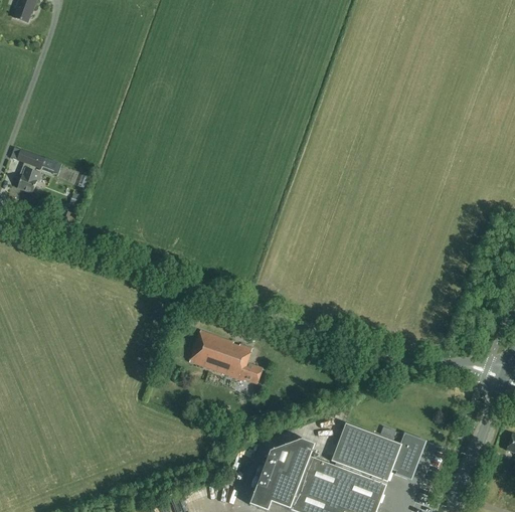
[(17,0),(16,4),(17,4),(13,15),(27,20),(32,8),(33,8),(35,0),(17,0)]
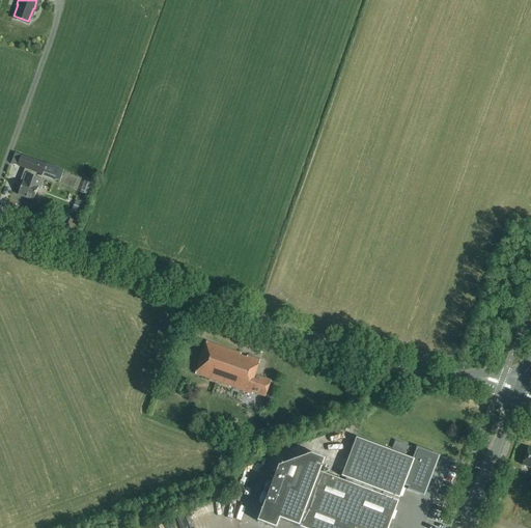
[(21,153),(17,163),(25,166),(20,178),(23,179),(19,192),(35,198),(43,178),(42,177),(43,173),(54,177),(58,166),(21,153)]
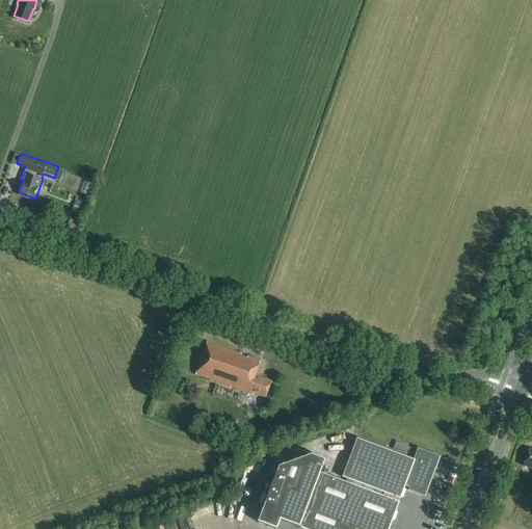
[(90,181),(84,179),(80,190),(86,193),(90,181)]
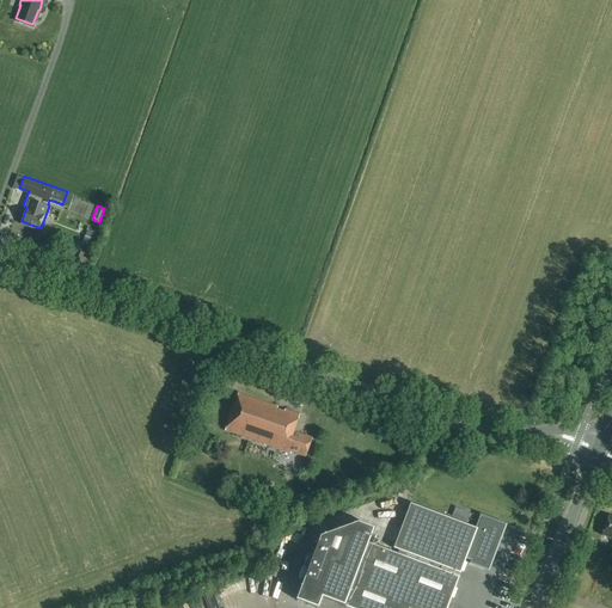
[(87,226),(83,239),(96,244),(101,231),(87,226)]
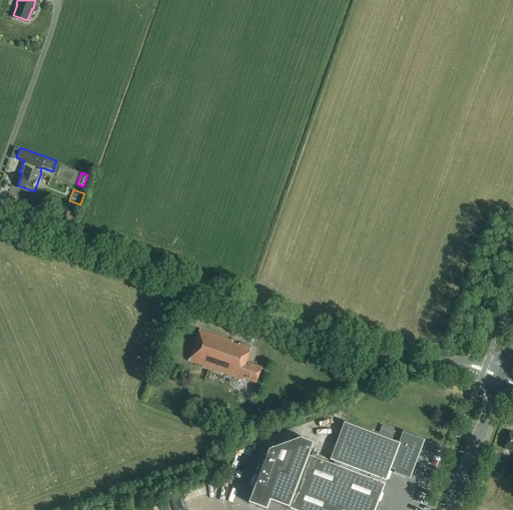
[(255,381),(261,366),(246,361),(251,346),(199,328),(188,359),(243,378),(243,377),(255,381)]
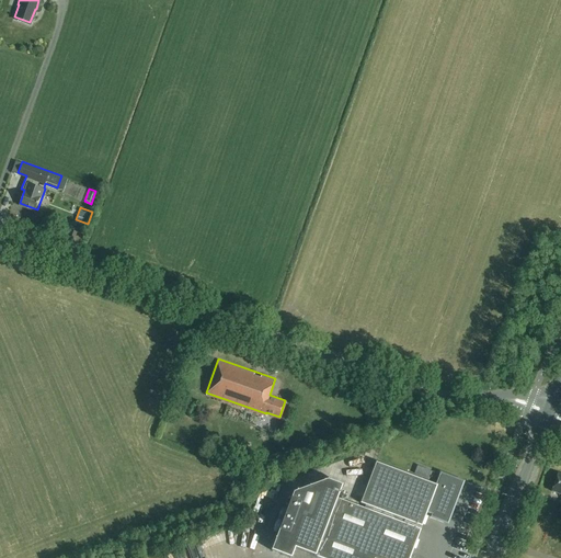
[(439,469),(435,481),(376,459),(361,501),(422,524),(427,511),(431,512),(428,515),(448,523),(465,479),(439,469)]
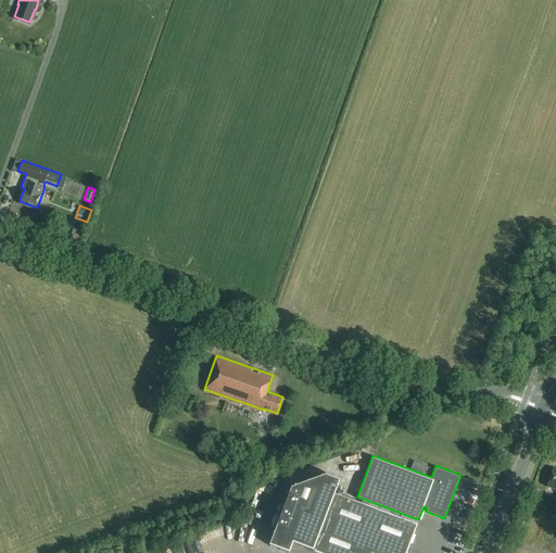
[(555,467),(553,466),(546,485),(555,488),(555,467)]
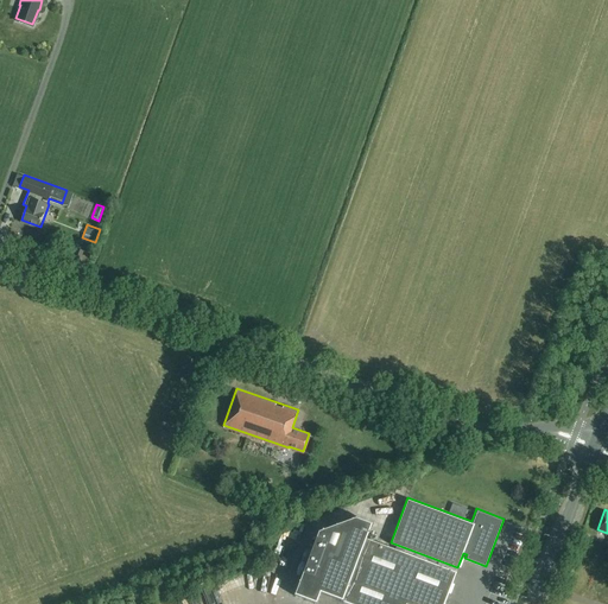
[(367,538),(372,522),(356,516),(318,532),(295,595),(316,603),(321,592),(353,603),(443,603),(456,571),(367,538)]
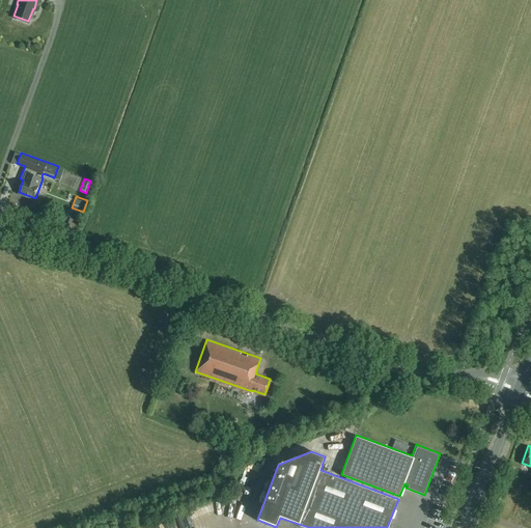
[(187,527),(184,517),(164,523),(165,527),(187,527)]
